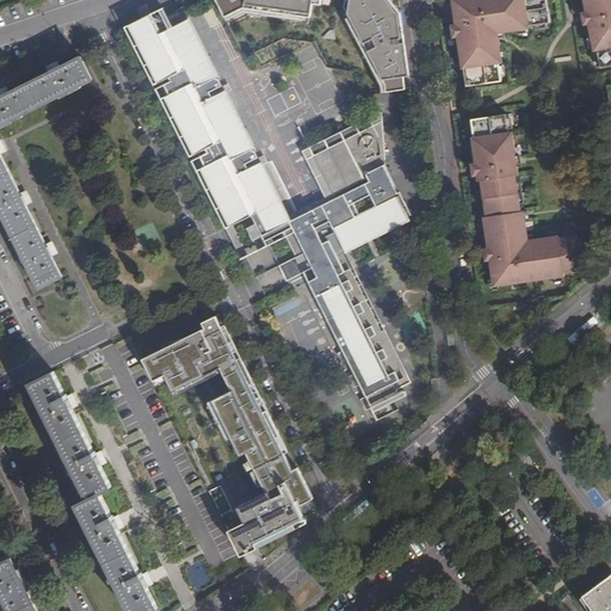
[(217,0),(226,17),(245,7),(312,17),(314,4),(322,4),(322,0),(217,0)]
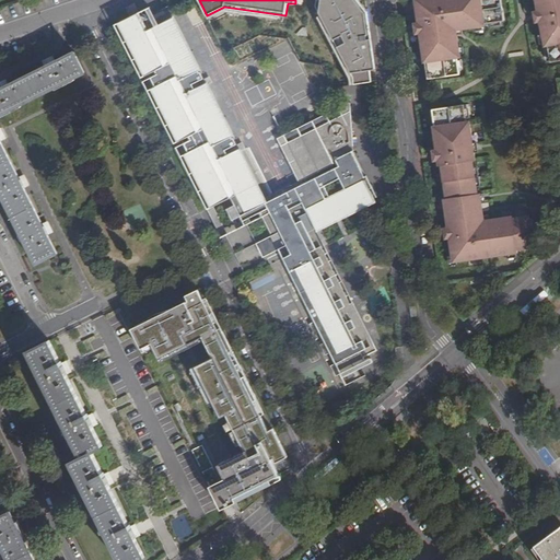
[(359,0),(317,0),(318,1),(356,78),(357,84),(373,81),(372,70),(376,69),(368,11),(359,0)]
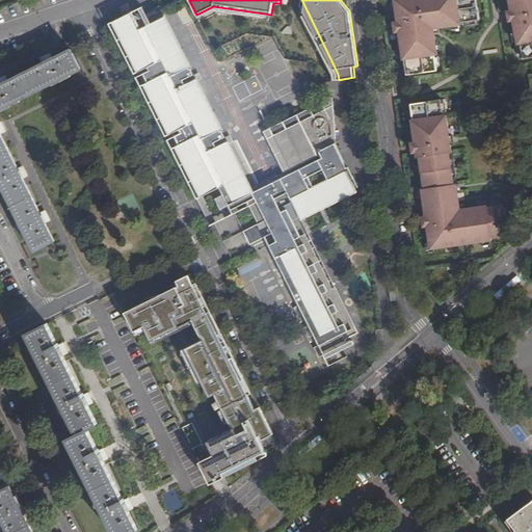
[(394,0),(398,20),(399,30),(403,58),(405,57),(407,73),(437,69),(436,65),(435,59),(434,53),(437,53),(437,50),(436,44),(434,31),(433,32),(432,27),(440,27),(451,25),(460,24),(461,24),(460,21),(467,21),(475,19),(479,19),(476,0),(394,0)]
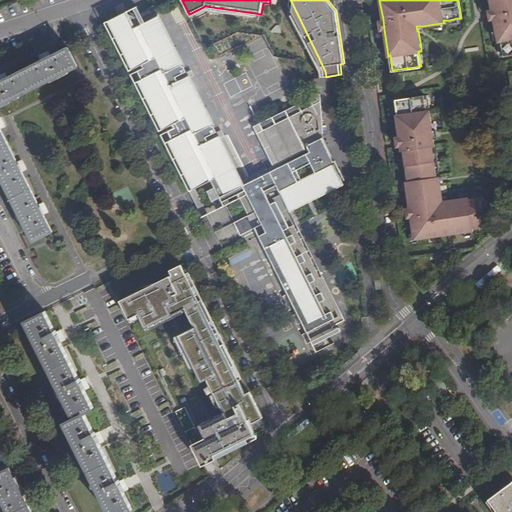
[(511,0),(491,0),(493,9),(495,19),(497,30),(499,39),(499,42),(503,41),(503,46),(505,54),(505,56),(511,54),(511,0)]
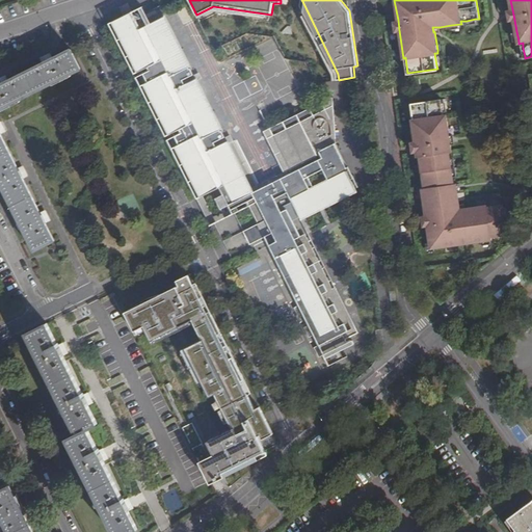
[(118,8),(124,18),(132,14),(128,4),(118,8)]
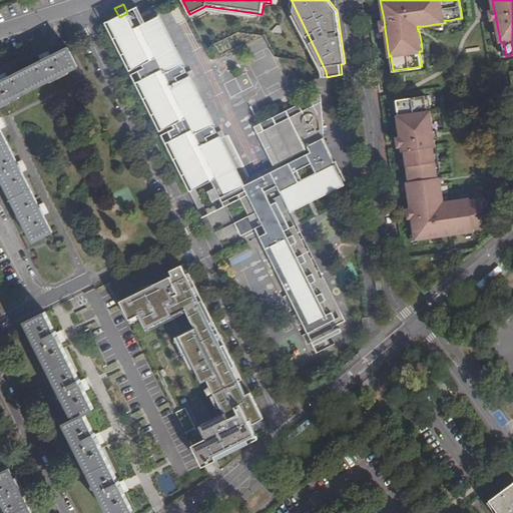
[(135,76),(138,83),(182,61),(160,17),(136,29),(127,13),(119,17),(108,23),(133,72),(140,69),(142,73),(135,76)]
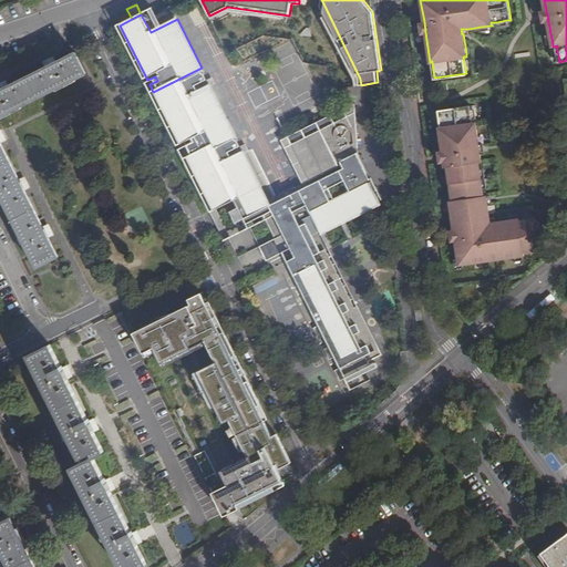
[(0,189),(40,269),(60,258),(50,238),(45,232),(26,191),(22,183),(2,143),(0,138),(0,119),(88,74),(76,53),(54,64),(49,68),(9,88),(2,91),(0,91),(0,189)]
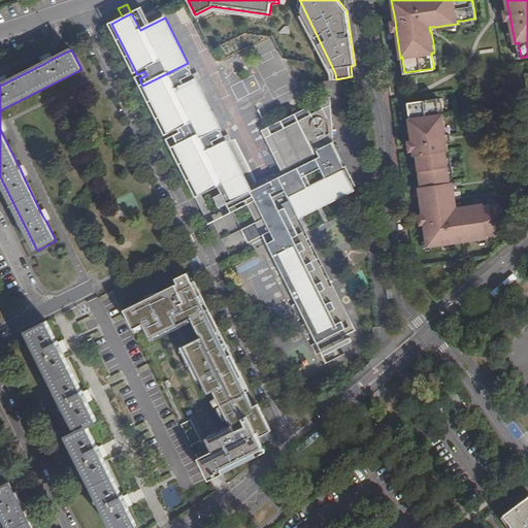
[(190,67),(188,63),(142,86),(169,138),(176,135),(178,137),(171,141),(202,201),(219,193),(231,216),(248,206),(259,229),(266,226),(272,238),(276,245),(270,250),(300,308),(296,311),(301,321),(306,319),(311,329),(306,332),(311,341),(317,339),(322,350),(317,353),(322,362),(327,360),(329,363),(348,354),(345,351),(351,348),(349,343),(355,340),(349,328),(355,325),(338,292),(336,292),(308,240),(304,242),(290,212),(296,209),(304,226),(345,203),(361,196),(359,191),(360,189),(349,166),(347,168),(334,144),(336,143),(329,97),(327,98),(328,104),(309,114),(306,109),(294,116),(297,122),(274,134),(275,136),(272,138),(290,174),(254,193),(227,142),(216,147),(215,143),(225,138),(221,131),(223,130),(196,79),(185,86),(182,80),(192,75),(189,68),(190,67)]
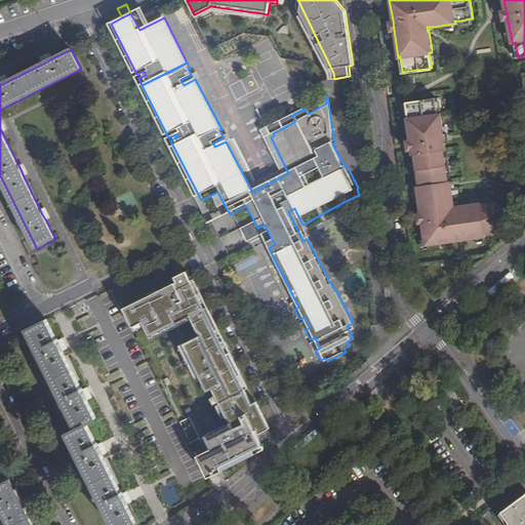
[(325,97),(305,109),(308,114),(326,104),(325,97)]
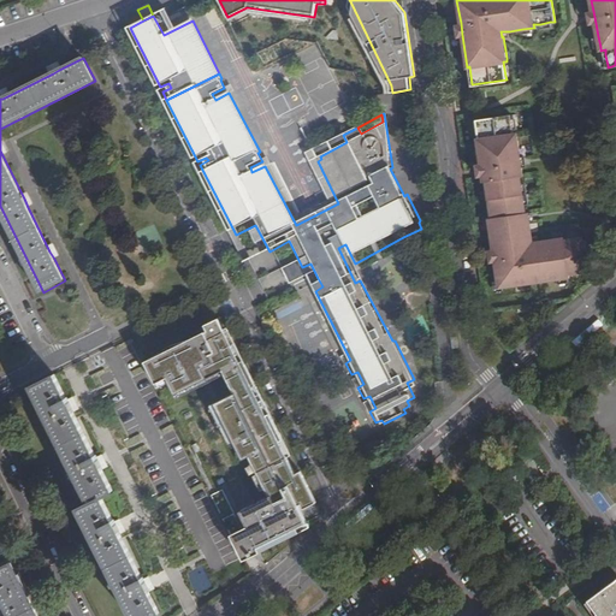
[(511,119),(511,114),(477,119),(479,137),(477,137),(480,163),(483,175),(483,181),(486,181),(491,217),(489,217),(493,249),(495,261),(497,279),(498,280),(499,280),(499,286),(502,286),(556,279),(567,278),(568,278),(568,274),(586,272),(584,250),(582,241),(581,237),(563,240),(563,237),(538,241),(529,242),(529,237),(531,237),(531,236),(529,220),(528,213),(528,212),(525,212),(525,206),(523,197),(522,193),(521,182),(520,176),(523,176),(522,167),(520,157),(517,132),(514,132),(513,129),(511,119)]
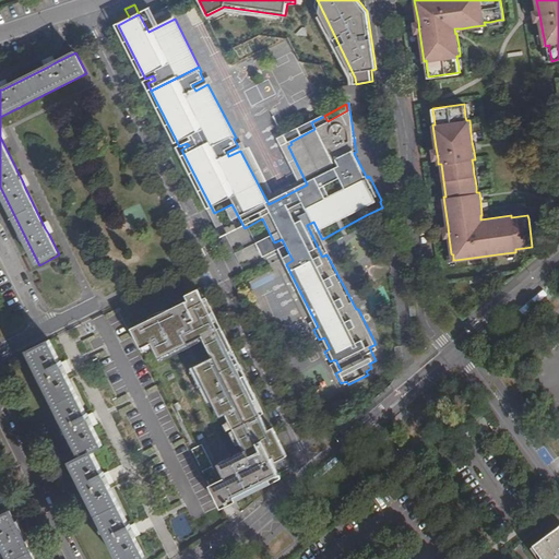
[(283,137),(288,146),(292,144),(290,142),(314,129),(311,122),(283,137)]
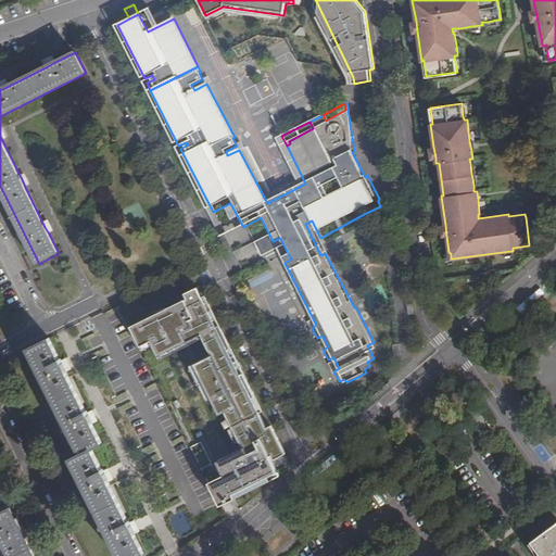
[(264,263),(287,251),(280,238),(273,241),(257,250),(264,263)]
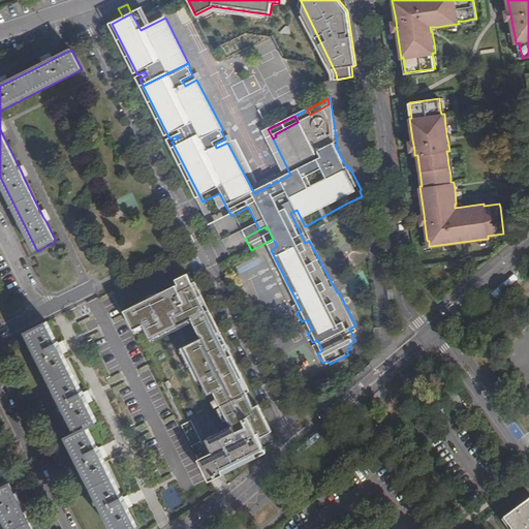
[(178,283),(125,309),(134,328),(144,323),(151,338),(192,317),(203,337),(185,345),(209,394),(216,391),(232,425),(207,438),(214,452),(210,454),(192,419),(183,424),(206,470),(219,464),(223,469),(266,447),(263,444),(272,440),(269,433),(273,430),(259,403),(257,404),(199,290),(196,292),(187,273),(176,278),(178,283)]
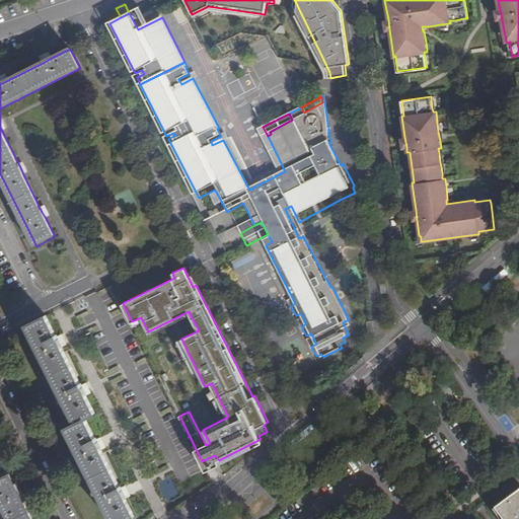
[(49,317),(29,326),(77,424),(68,429),(113,518),(133,518),(137,517),(127,497),(124,492),(102,450),(99,443),(87,420),(97,415),(88,396),(85,391),(63,347),(60,341),(49,317)]
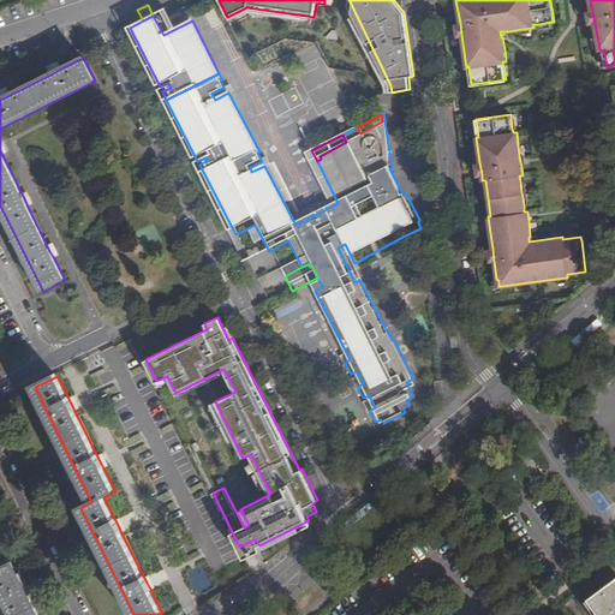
[(42,614),(16,562),(0,568),(0,587),(5,596),(9,603),(13,614),(42,614)]
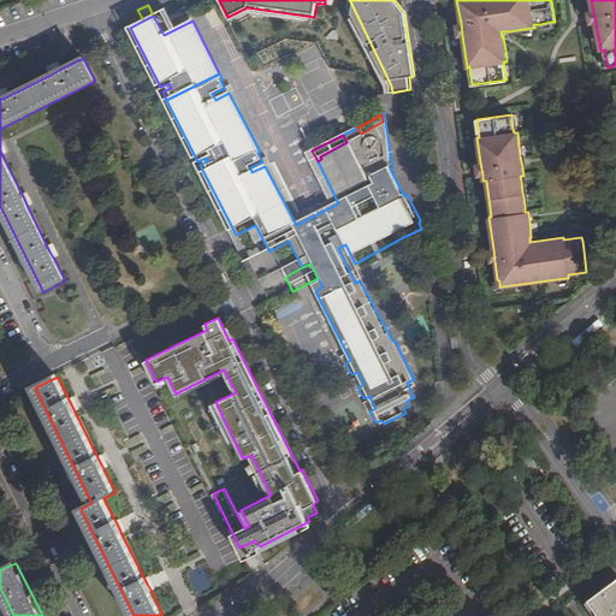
[(615,615),(615,585),(590,604),(598,615),(615,615)]
